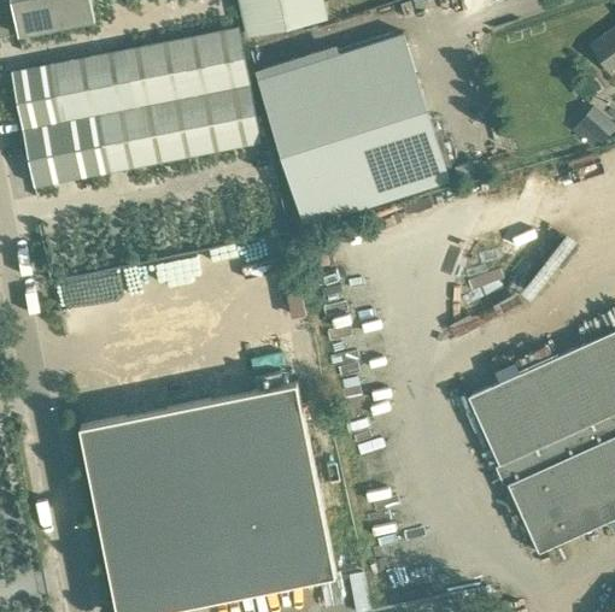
[(9,0),(17,39),(93,24),(87,0),(9,0)]
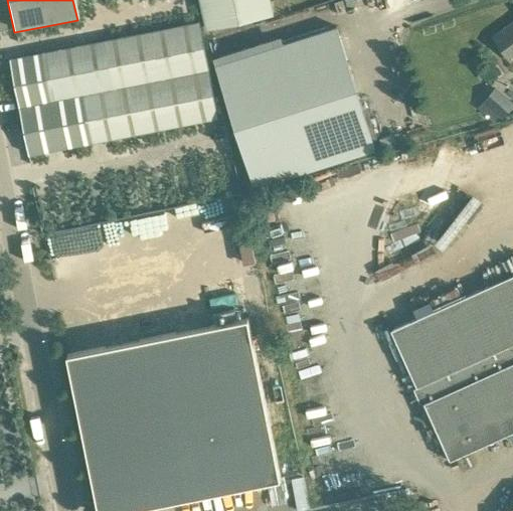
[(196,0),(203,33),(272,19),(267,0),(196,0)]
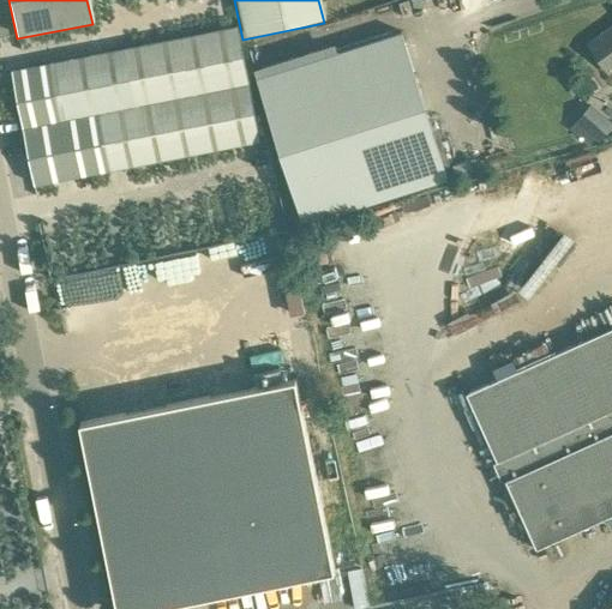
[(611,28),(586,47),(606,76),(611,71),(611,28)]
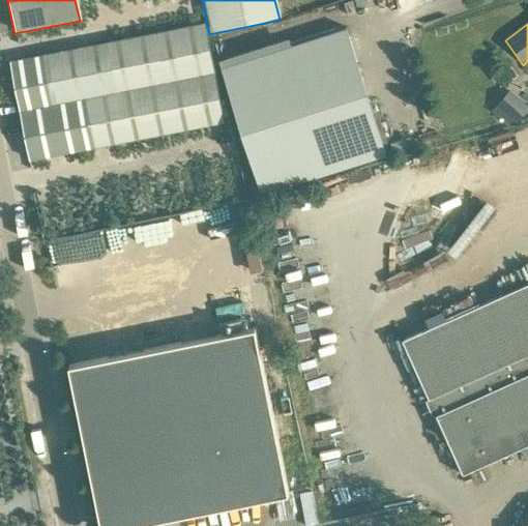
[(9,63),(28,162),(227,123),(205,25),(9,63)]
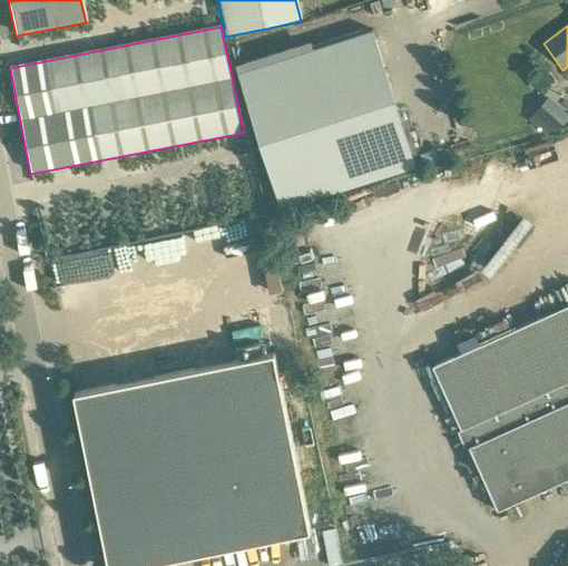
[(414,168),(371,32),(236,76),(280,211),(414,168)]
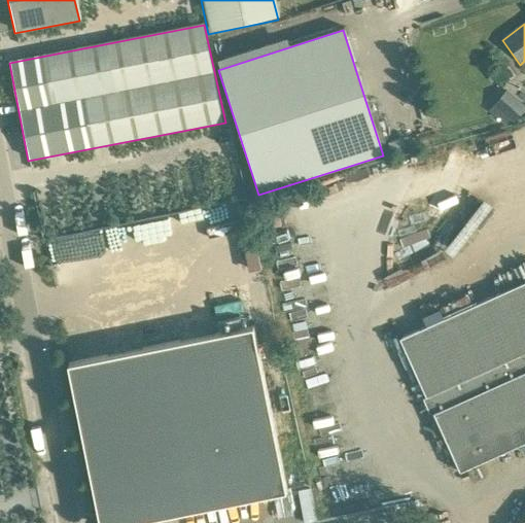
[(487,113),(503,128),(509,120),(492,106),(487,113)]
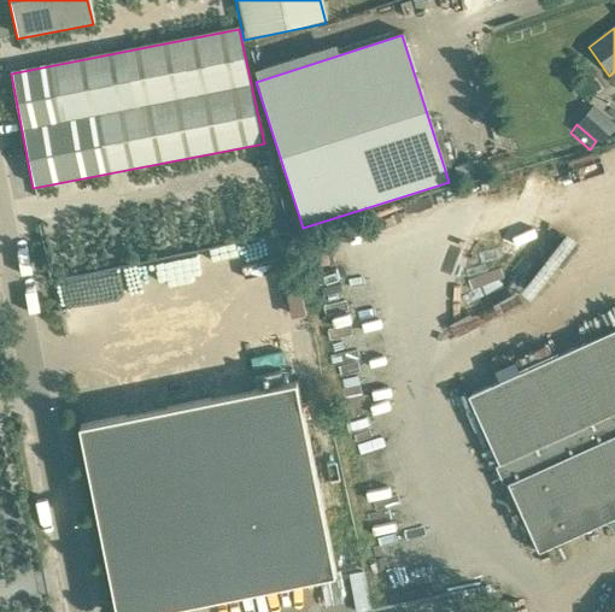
[(229,293),(258,287),(250,245),(221,251),(229,293)]
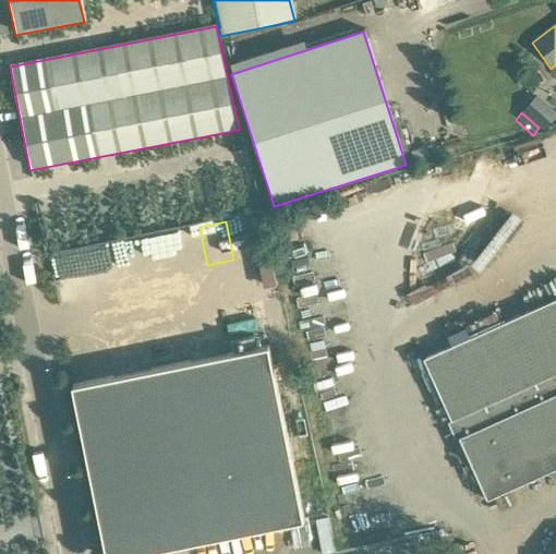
[(140,251),(178,242),(176,231),(137,239),(140,251)]
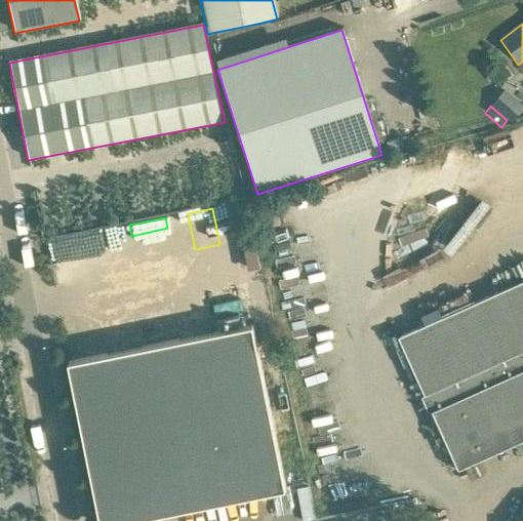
[(99,240),(128,234),(126,223),(96,229),(99,240)]
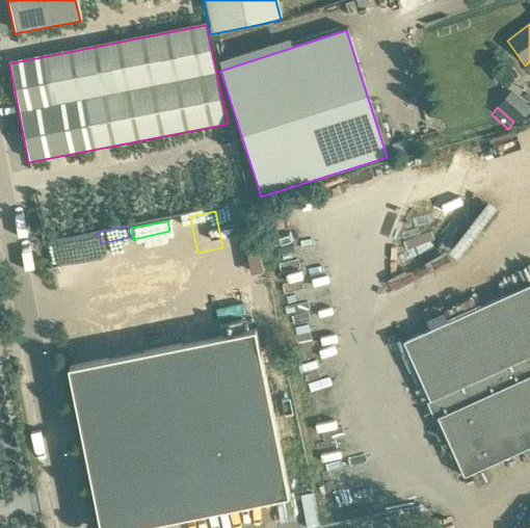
[(529,286),(402,343),(462,478),(529,447),(529,286)]
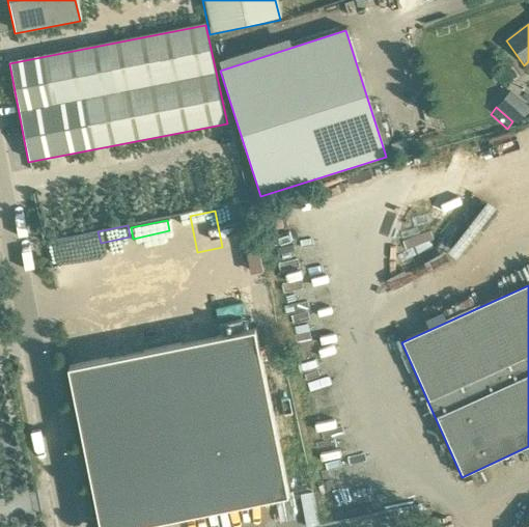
[(68,368),(100,526),(132,526),(286,496),(254,332),(68,368)]
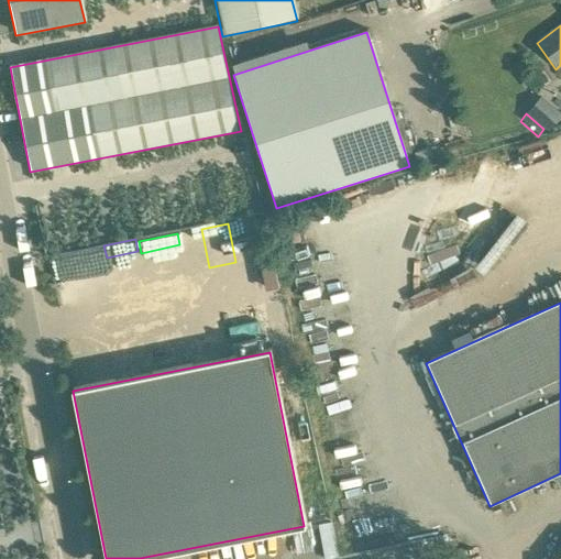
[(316,526),(320,558),(332,558),(328,524),(316,526)]
